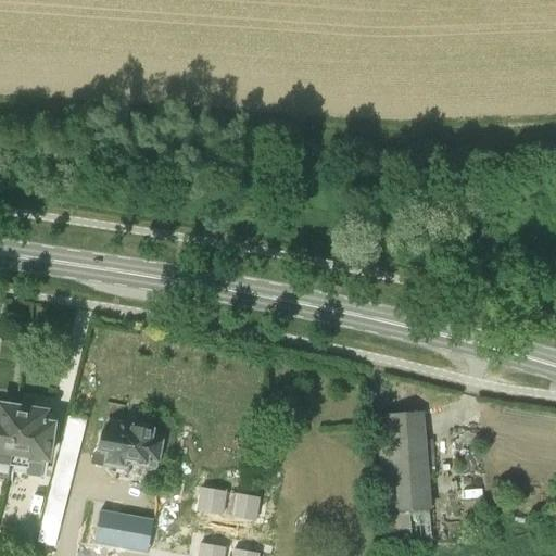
[(0,465),(10,467),(10,466),(19,408),(0,405),(0,465)]
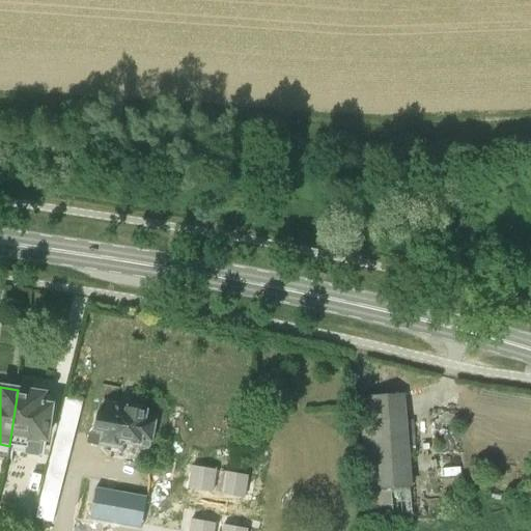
[(44,456),(46,442),(51,406),(43,404),(45,394),(18,390),(9,445),(25,447),(24,454),(40,457),(40,456),(44,456)]
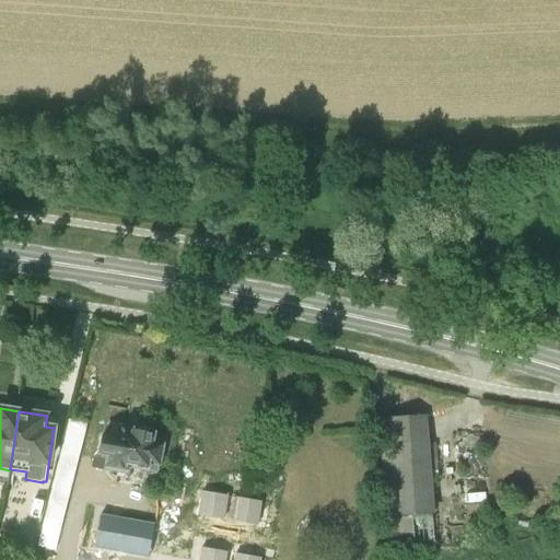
[(389,545),(434,541),(424,412),(380,416),(389,545)]
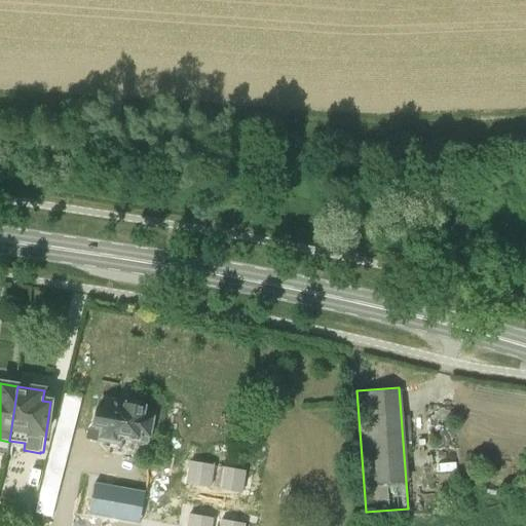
[(46,525),(62,464),(72,466),(75,454),(64,451),(76,398),(66,395),(32,525),(46,525)]
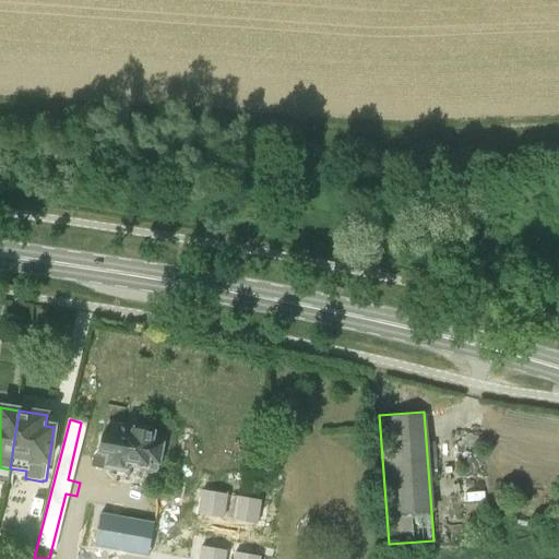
[(150,464),(159,466),(163,443),(152,441),(154,432),(115,425),(113,431),(107,430),(106,436),(103,435),(98,454),(106,456),(104,470),(128,474),(129,468),(149,472),(150,464)]
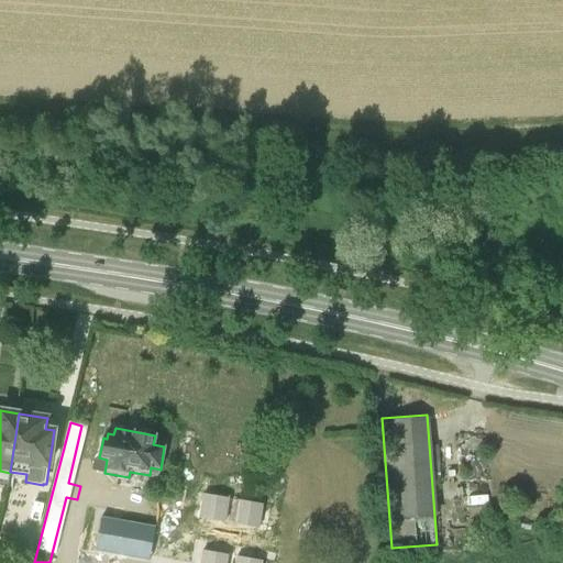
[(228,498),(202,493),(198,515),(224,520),(228,498)]
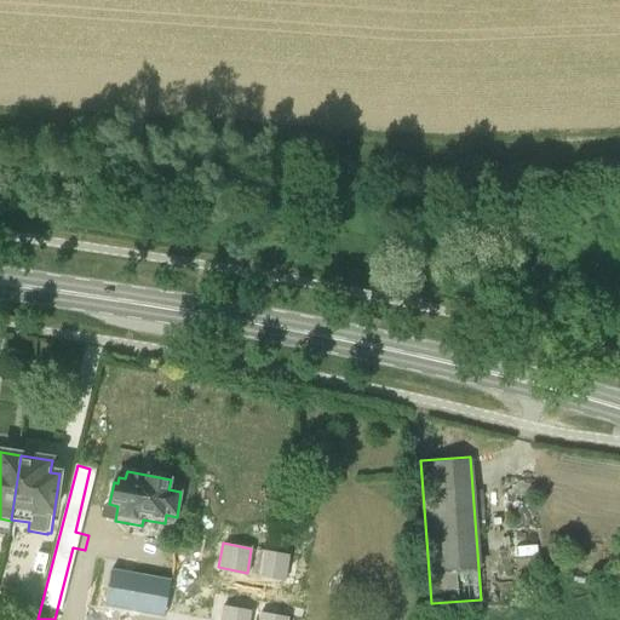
[(290,558),(262,552),(257,577),(286,583),(290,558)]
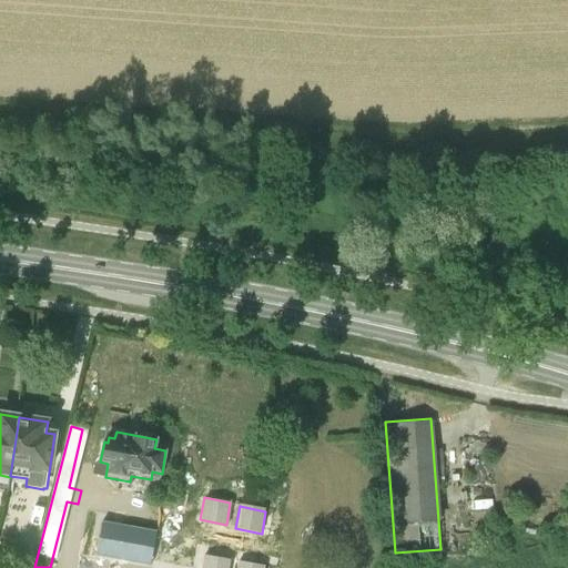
[(189,567),(188,517),(168,518),(169,567),(189,567)]
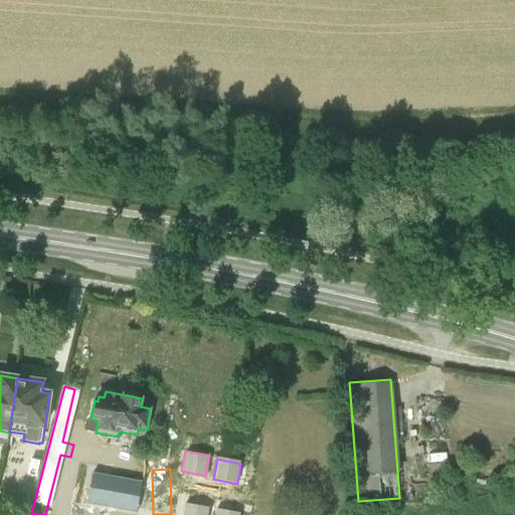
[(135,482),(94,474),(89,500),(130,508),(135,482)]
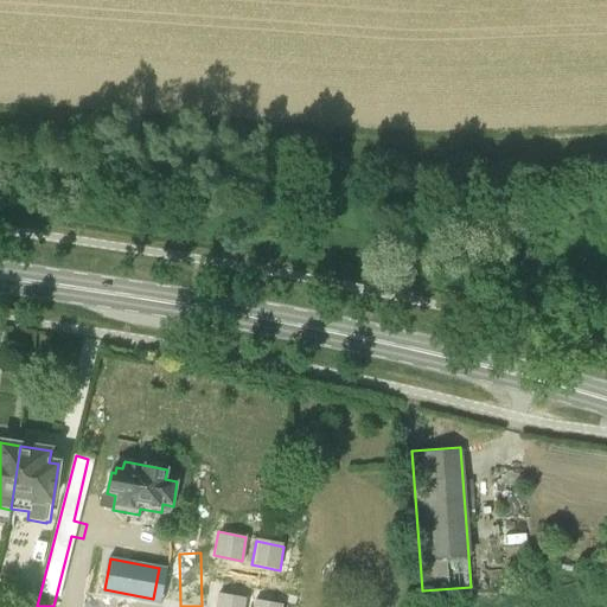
[(243,606),(244,601),(216,595),(213,606),(243,606)]
